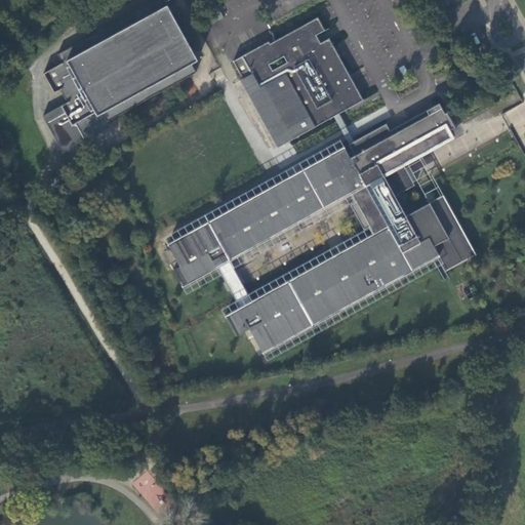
[(192,64),(199,59),(168,4),(161,8),(157,0),(156,0),(58,54),(63,63),(44,73),(54,93),(61,90),(68,103),(62,106),(73,125),(77,123),(86,139),(112,125),(109,121),(197,72),(192,64)]
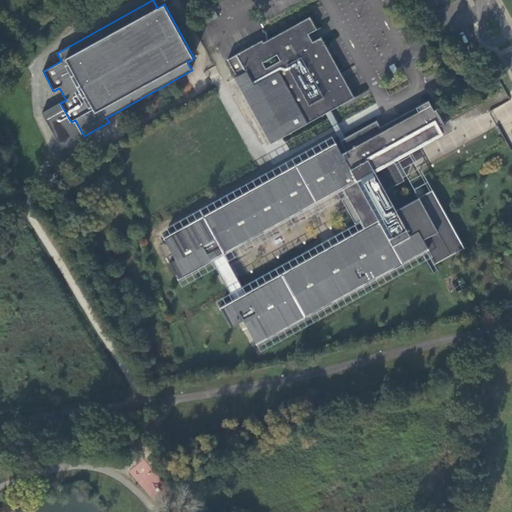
[(228,59),(238,76),(235,77),(271,143),(282,137),(326,113),(331,110),(355,97),(321,37),(313,42),(309,34),(317,29),(310,16),(264,42),(262,40),(228,59)]
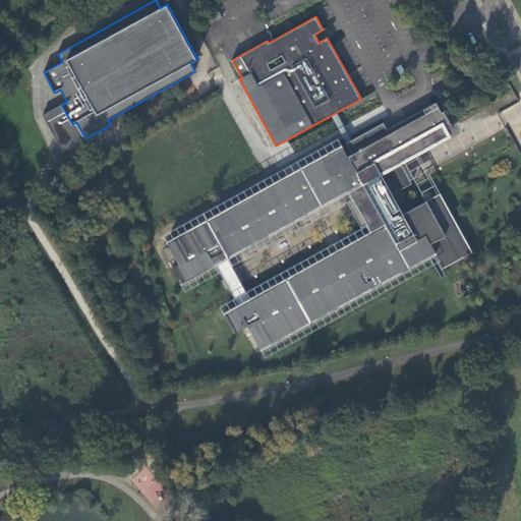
[(228,258),(349,191),(353,199),(348,201),(361,227),(366,224),(371,232),(352,242),(332,253),(250,298),(237,305),(224,313),(235,333),(248,326),(262,350),(436,254),(444,269),(472,252),(440,193),(404,214),(393,193),(412,183),(401,163),(450,136),(446,129),(452,125),(444,111),(442,112),(437,102),(396,124),(387,129),(384,123),(352,140),(347,142),(352,154),(348,157),(342,146),(207,220),(194,227),(167,242),(179,264),(173,267),(182,284),(216,266),(228,258)]
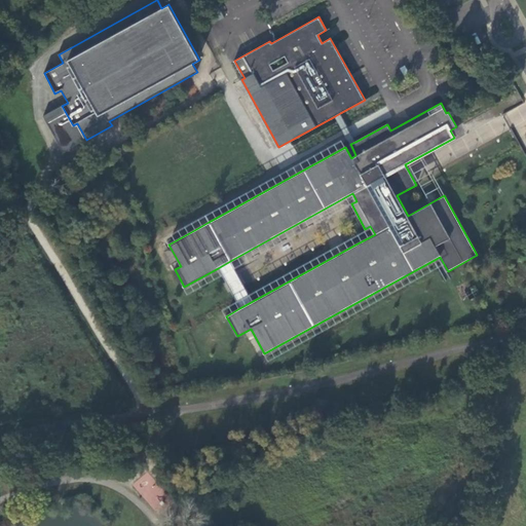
[(335,116),(350,144),(355,142),(340,113),(335,116)]
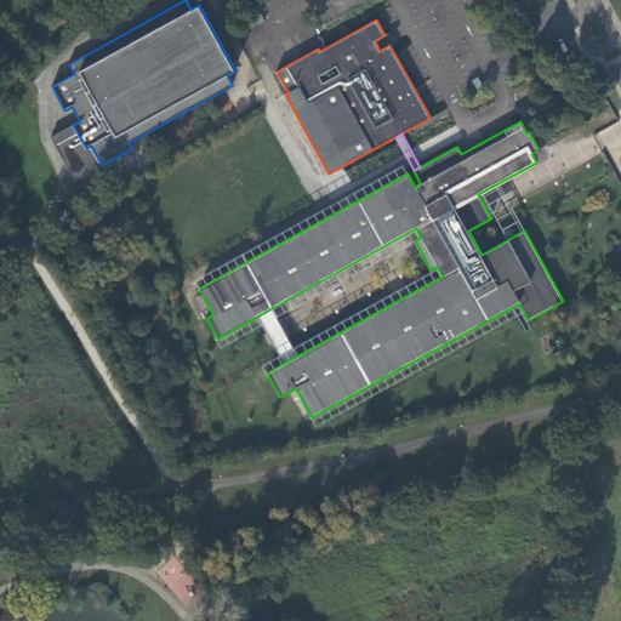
[(257,317),(283,364),(298,355),(272,308),(257,317)]
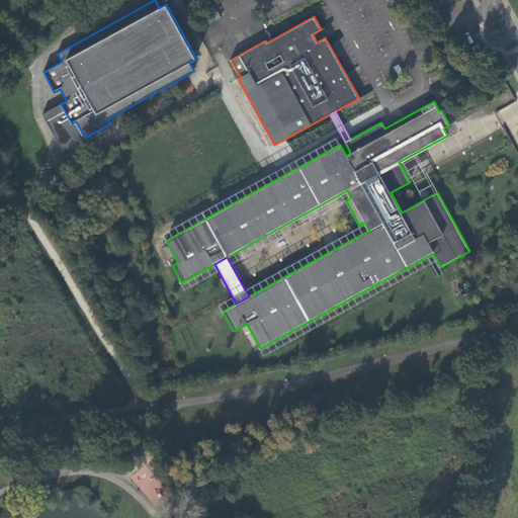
[(133,476),(153,500),(166,490),(145,465),(133,476)]
